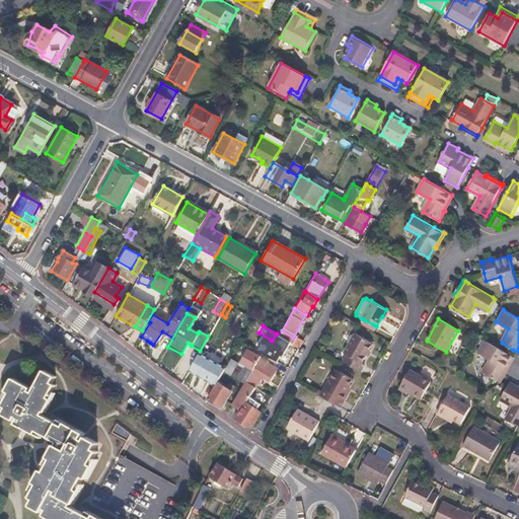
[(282,330),(279,335),(292,345),(295,340),(293,338),(282,330)]
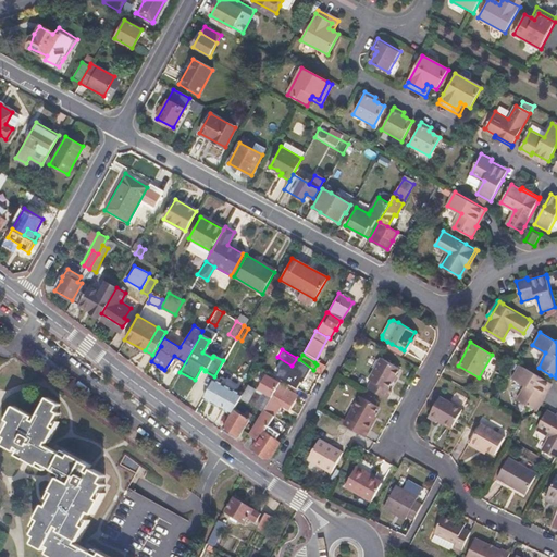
[(399,367),(381,357),(369,379),(371,380),(367,388),(385,398),(390,391),(387,388),(392,381),(395,374),(399,367)]
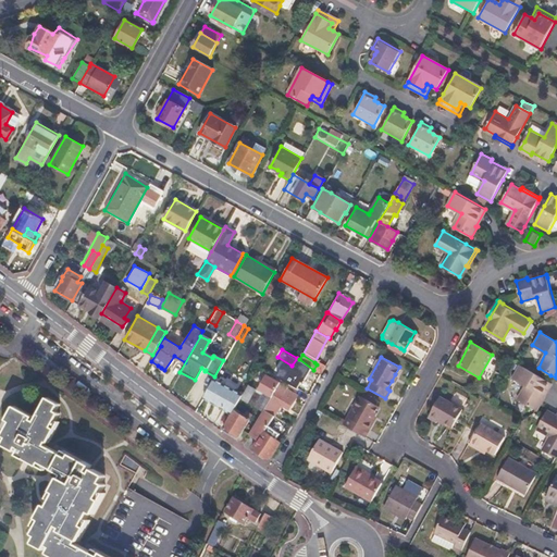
[(313,371),(297,361),(288,375),(300,384),(306,375),(309,378),(313,371)]
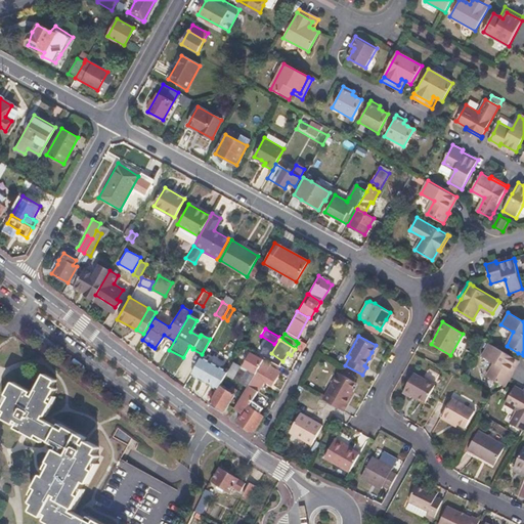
[(481,355),(493,363),(486,376),(504,386),(510,376),(508,376),(517,359),(515,358),(488,343),(481,355)]
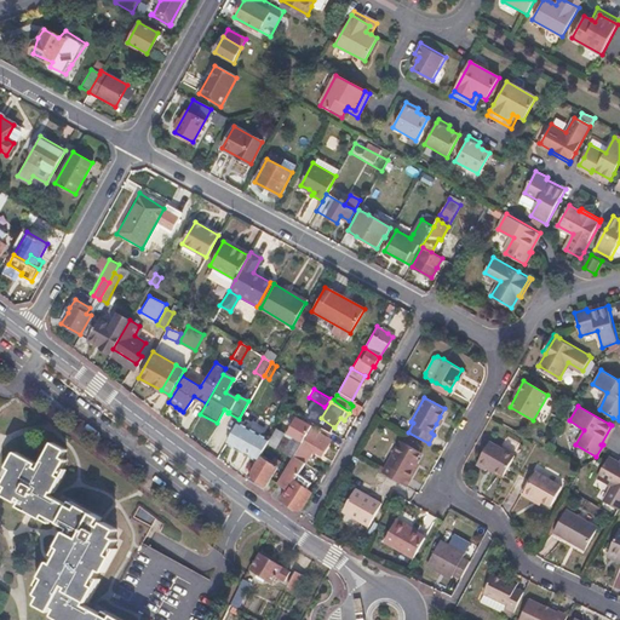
[(311,425),(298,417),(288,434),(302,442),(306,434),(311,425)]
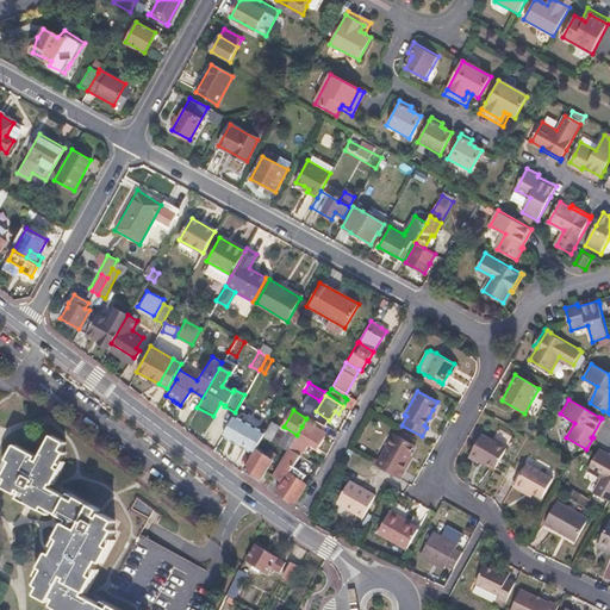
[(260,428),(236,415),(224,435),(244,447),(248,441),(250,442),(260,428)]
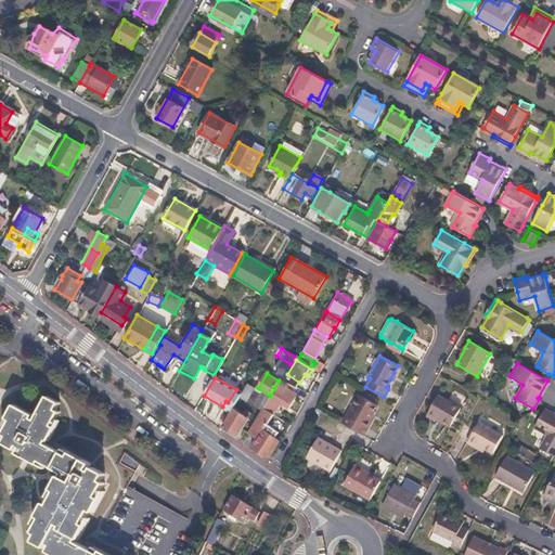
[(279,381),(274,388),(292,399),(296,392),(285,386),(286,385),(279,381)]
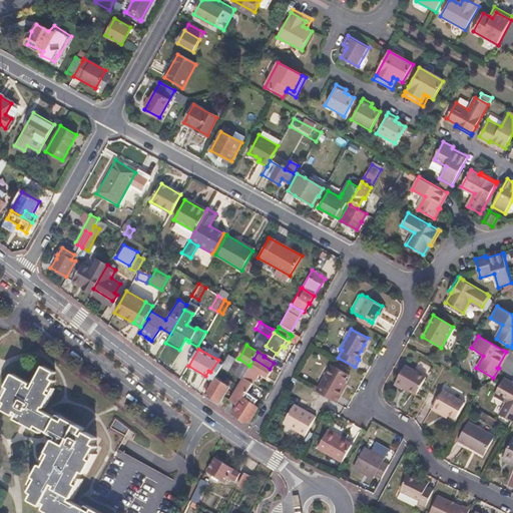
[(238,359),(228,353),(221,366),(242,378),(249,366),(238,359)]
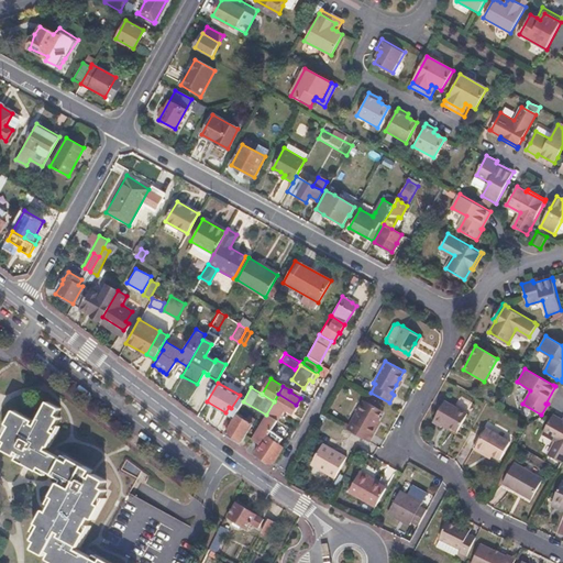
[(278,394),(274,401),(266,415),(276,420),(284,409),(290,414),(296,405),(278,394)]
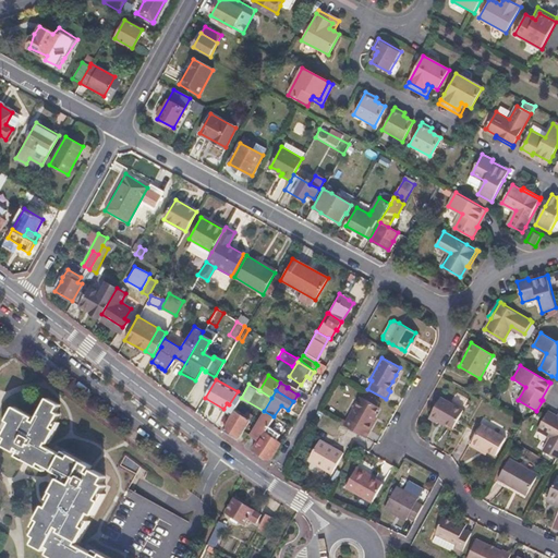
[(50,507),(46,505),(39,518),(43,520),(35,534),(38,535),(34,544),(46,549),(48,545),(53,547),(49,555),(56,557),(111,557),(104,553),(101,557),(77,545),(80,541),(81,542),(88,528),(85,525),(92,512),(95,513),(102,499),(99,497),(106,484),(102,483),(107,475),(95,470),(93,473),(89,471),(93,464),(71,453),(69,458),(48,447),(57,428),(53,426),(60,413),(57,411),(61,403),(48,397),(37,421),(34,419),(35,416),(14,404),(7,420),(12,422),(5,436),(9,437),(4,446),(14,451),(17,446),(22,449),(17,456),(38,465),(40,462),(63,474),(55,492),(58,493),(50,507)]
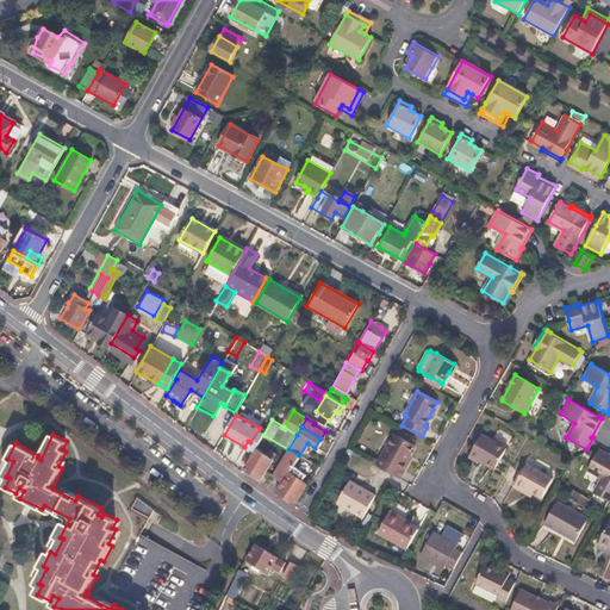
[(414,444),(393,434),(375,465),(398,478),(408,460),(405,458),(409,453),(414,444)]
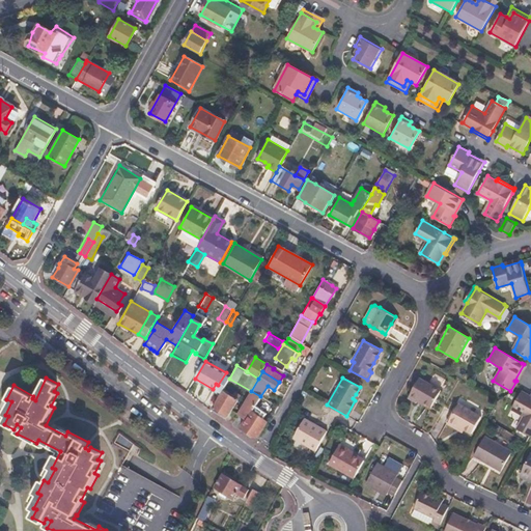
[(442,390),(420,378),(408,398),(416,403),(417,401),(418,399),(423,402),(432,407),(442,390)]
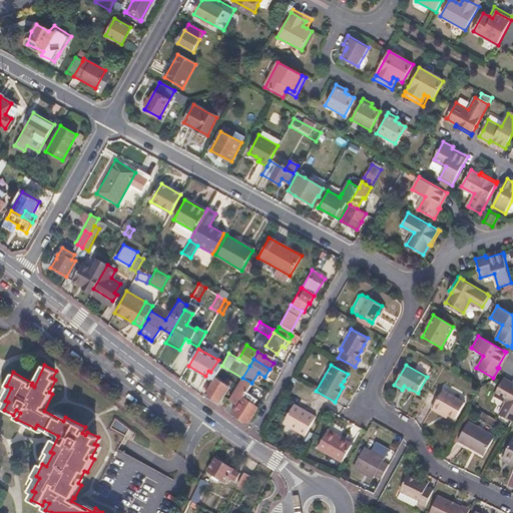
[(227,382),(215,375),(205,394),(219,404),(224,395),(230,384),(227,382)]
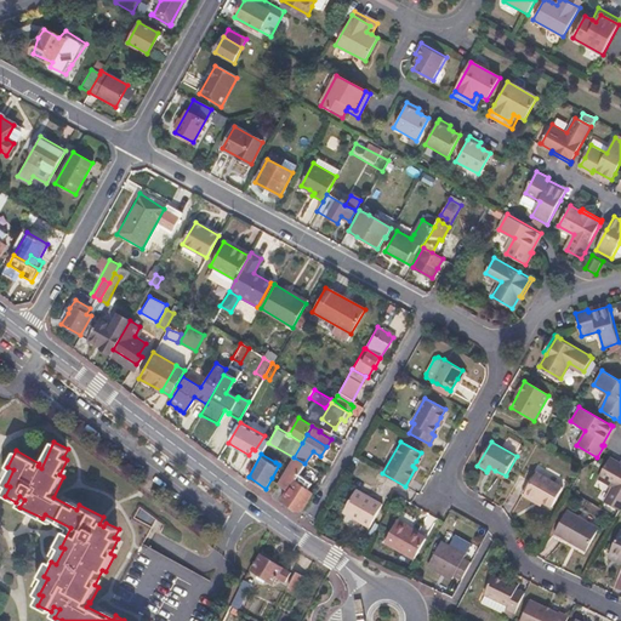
[(305,463),(294,457),(278,483),(288,489),(294,480),(296,476),(305,463)]
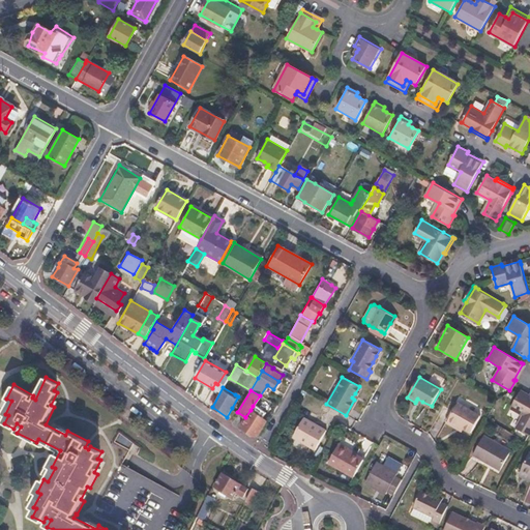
[(521,390),(516,398),(510,408),(523,414),(516,428),(529,435),(529,433),(529,395),(521,390)]
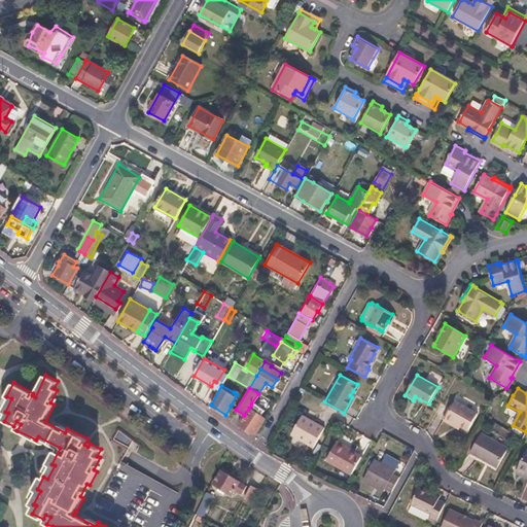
[(479,410),(457,397),(446,417),(461,425),(468,429),(479,410)]
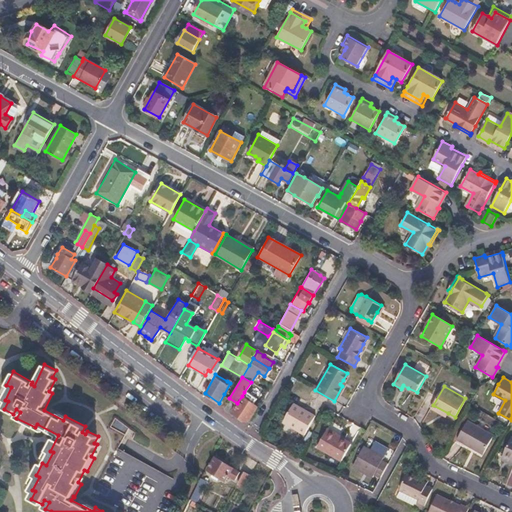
[(244,392),(242,396),(253,403),(256,400),(244,392)]
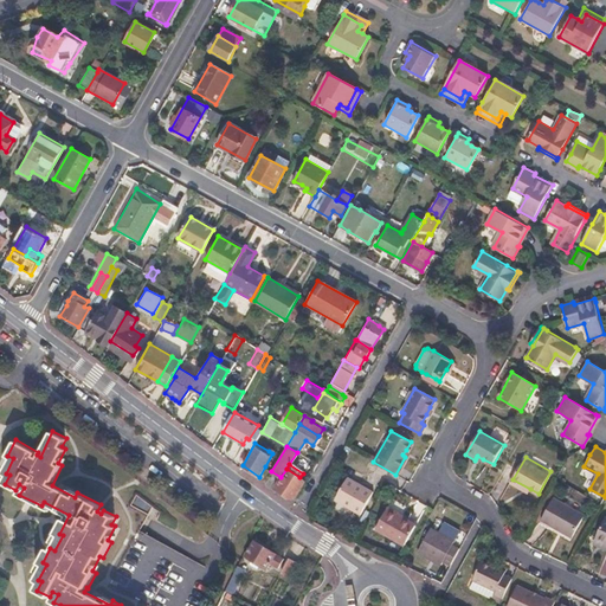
[(287,469),(281,477),(275,487),(288,497),(292,497),(304,481),(300,477),(287,469)]
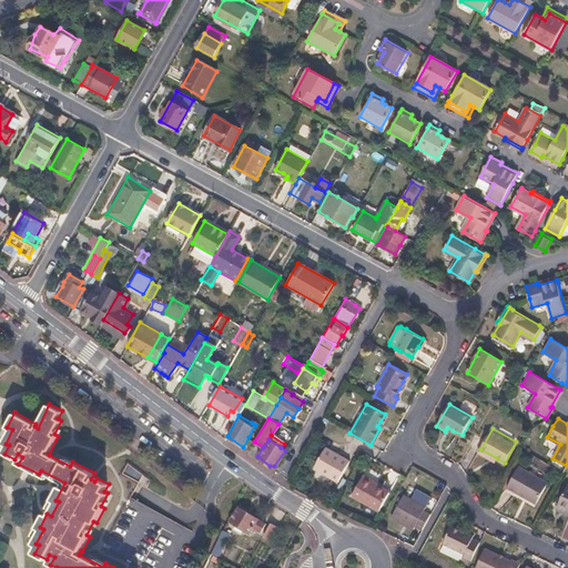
[(348,460),(325,447),(313,468),(336,482),(348,460)]
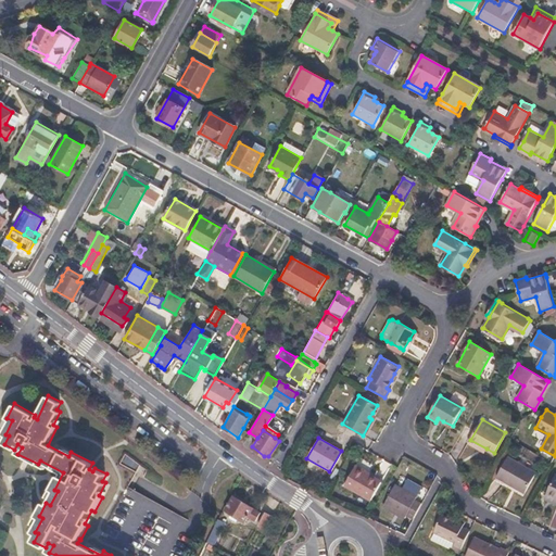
[(470,440),(469,443),(484,452),(487,449),(470,440)]
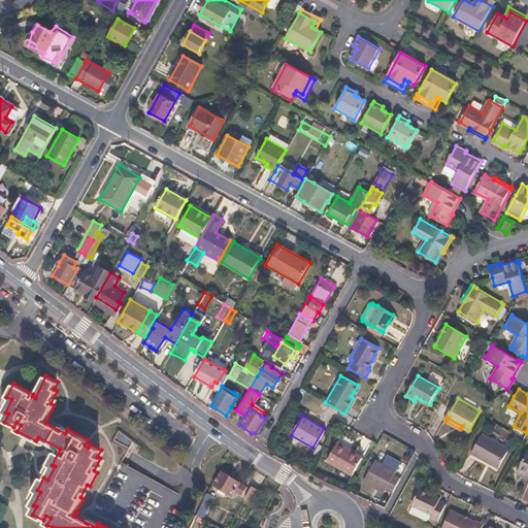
[(509,449),(483,433),(471,453),(499,468),(509,449)]
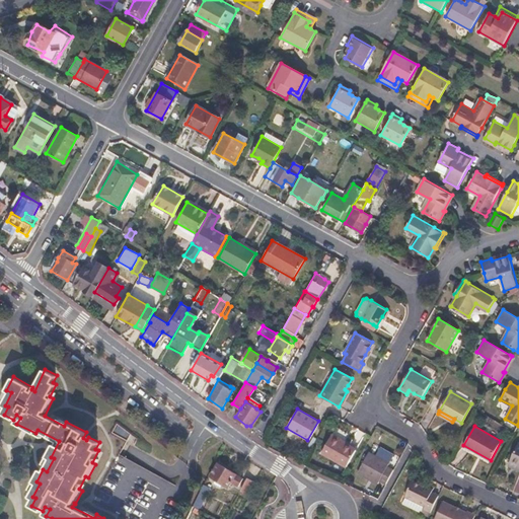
[(343,439),(331,433),(320,451),(345,465),(354,449),(344,444),(341,442),(343,439)]
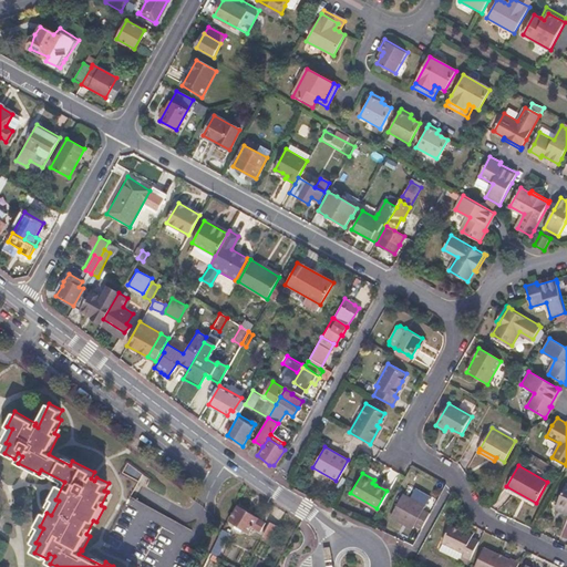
[(566,483),(556,505),(566,509),(566,483)]
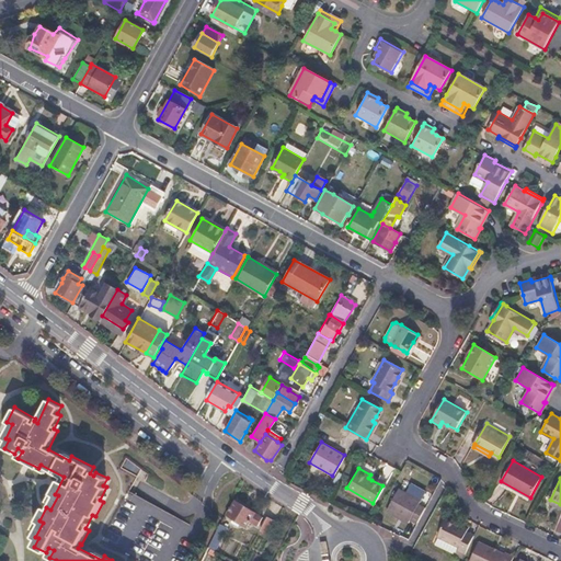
[(419,500),(398,489),(386,512),(407,523),(408,521),(415,524),(424,507),(416,504),(419,500)]
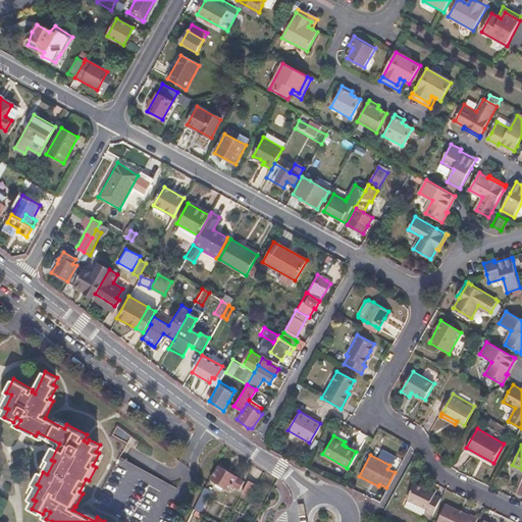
[(238,477),(219,466),(211,479),(218,483),(222,486),(229,490),(232,485),(238,477)]
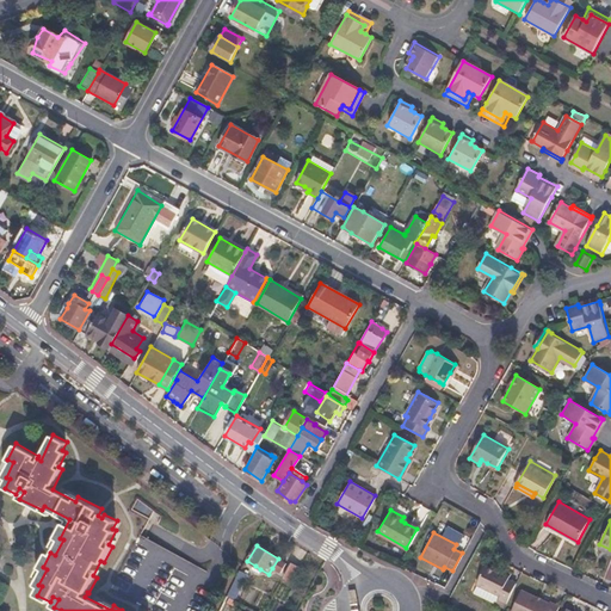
[(287,562),(278,559),(272,568),(281,572),(287,562)]
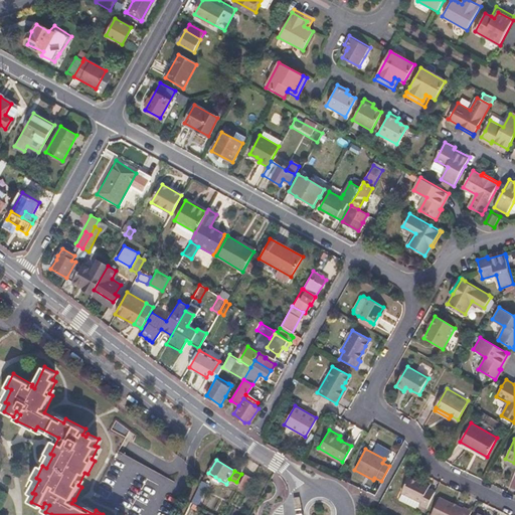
[(252,478),(245,475),(238,487),(245,491),(252,478)]
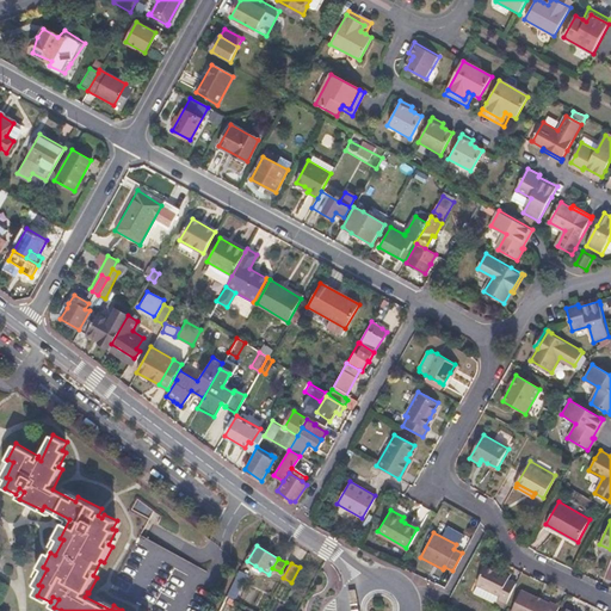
[(474,584),(475,585),(474,587),(505,603),(514,584),(506,579),(500,576),(501,573),(483,565),(474,584)]
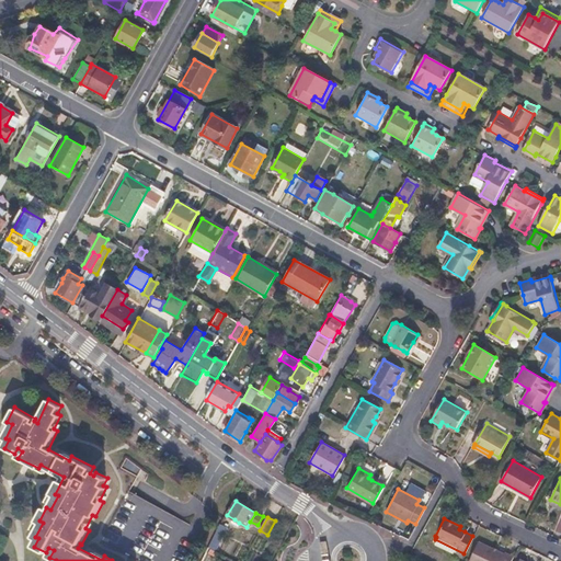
[(227,528),(219,524),(208,548),(215,551),(227,528)]
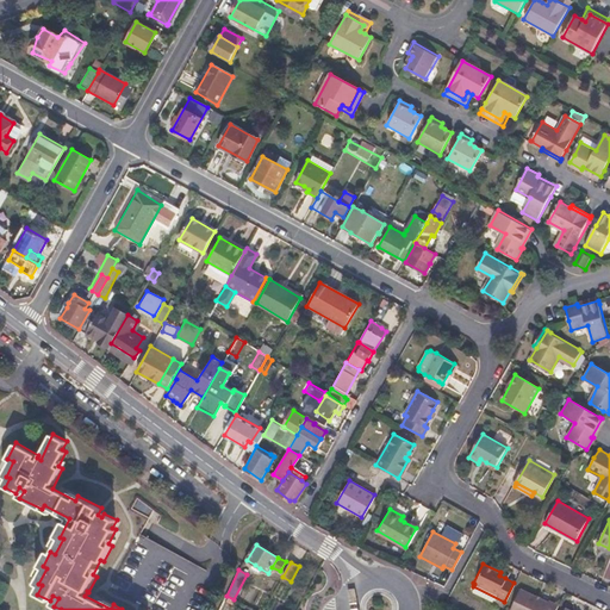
[(547,603),(522,591),(512,609),(555,609),(558,605),(548,601),(547,603)]
